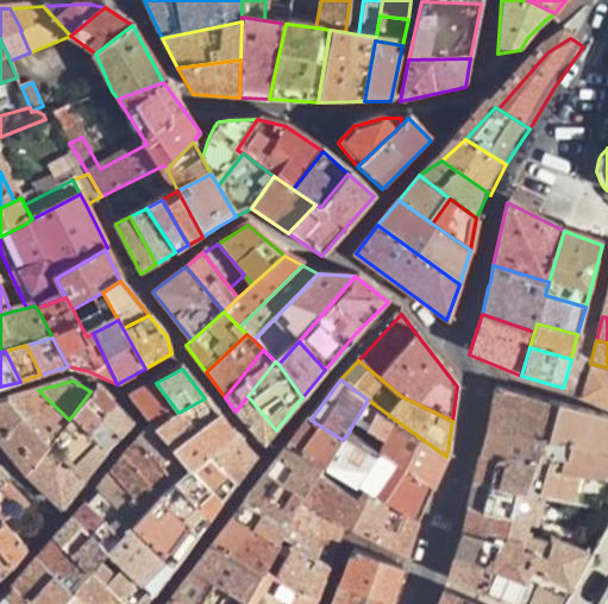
[(156,383),(129,397),(151,425),(154,427),(179,413),(156,383)]
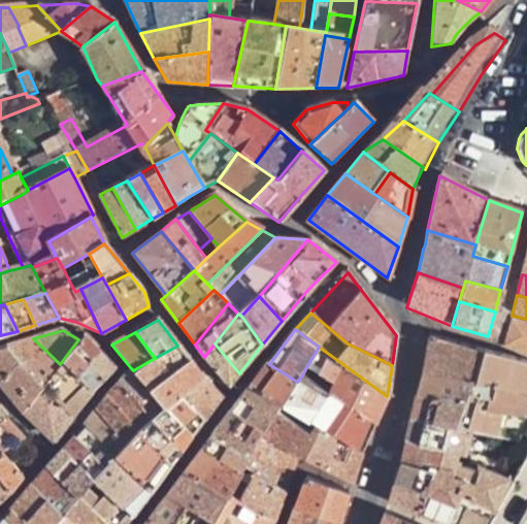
[(100,352),(81,336),(78,339),(60,364),(74,379),(100,352)]
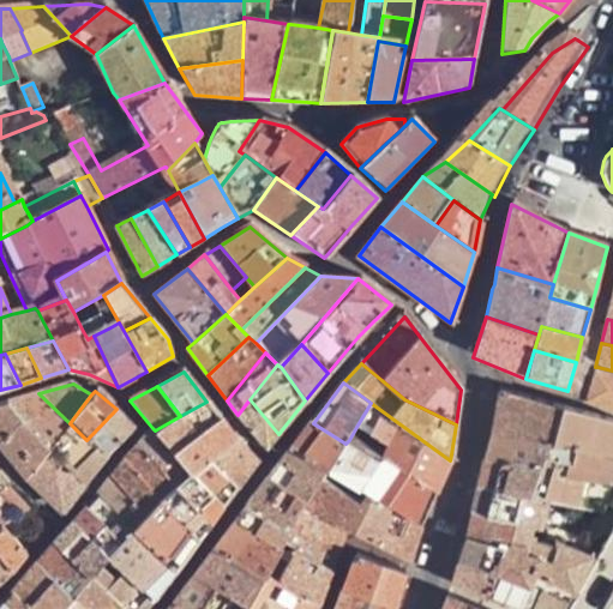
[(502,392),(491,434),(548,447),(550,448),(558,422),(563,409),(502,392)]
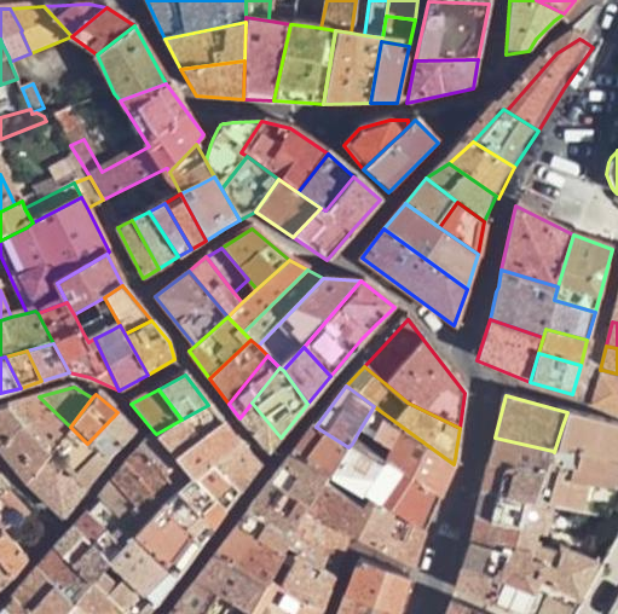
[(269,452),(281,438),(252,403),(240,418),(269,452)]
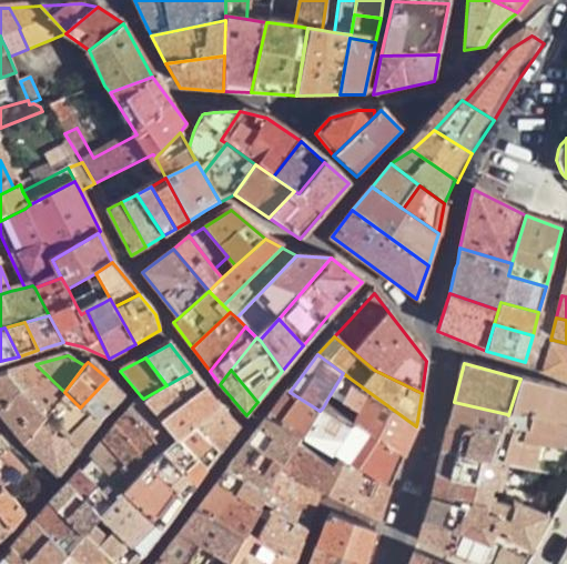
[(205,391),(191,372),(166,385),(143,399),(164,424),(205,391)]
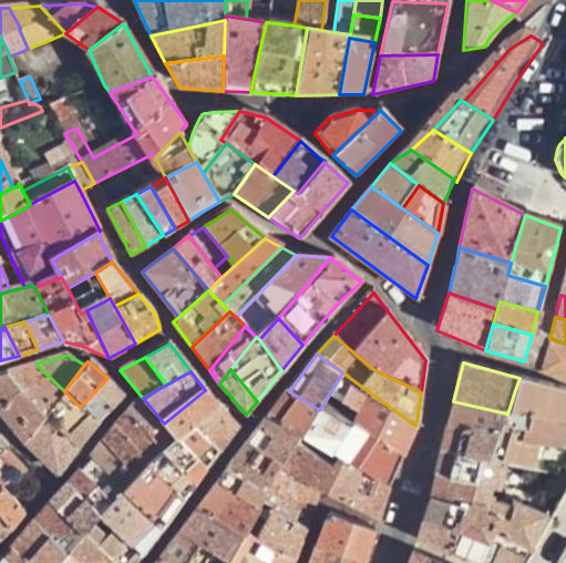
[(402,454),(415,426),(367,390),(342,372),(329,395),(358,413),(353,426),(402,454)]
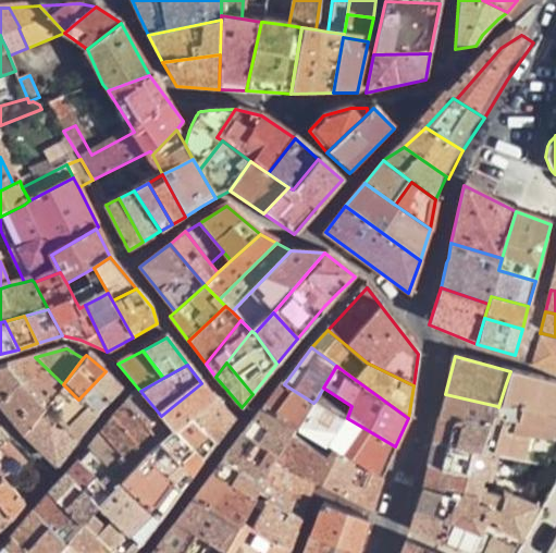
[(120,390),(106,371),(78,400),(96,416),(120,390)]
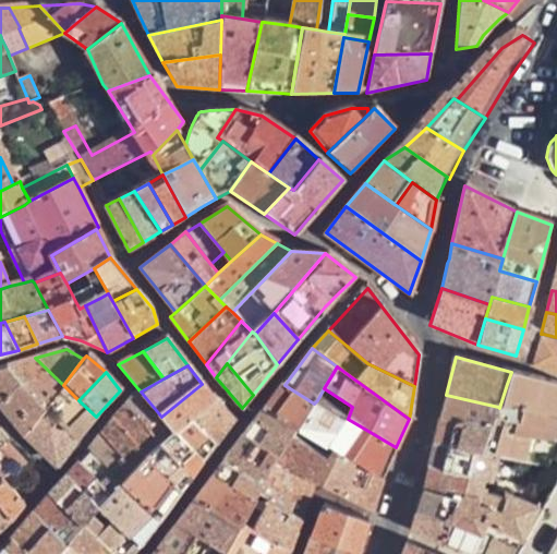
[(511,372),(507,384),(536,393),(540,381),(511,372)]
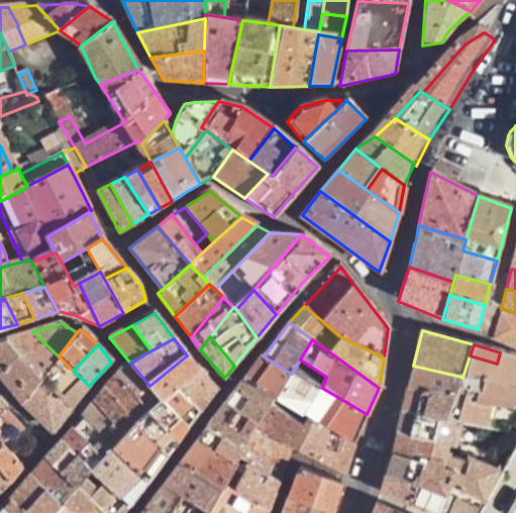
[(453,401),(446,422),(459,425),(478,429),(486,402),(511,407),(515,396),(515,389),(515,390),(515,389),(515,356),(500,352),(497,364),(470,355),(462,378),(461,377),(453,401)]
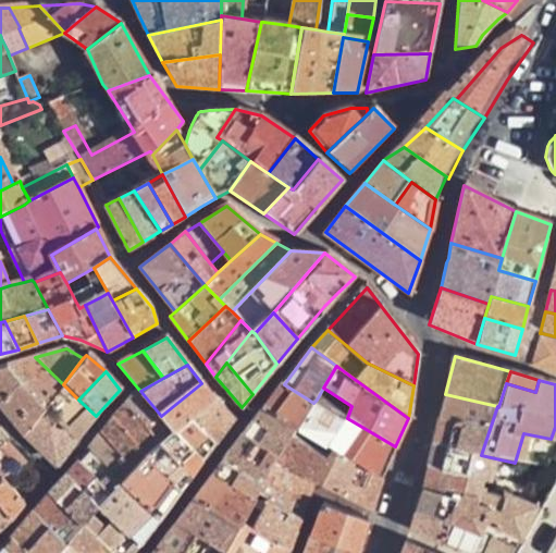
[(214,400),(201,383),(161,416),(175,431),(193,417),(214,400)]
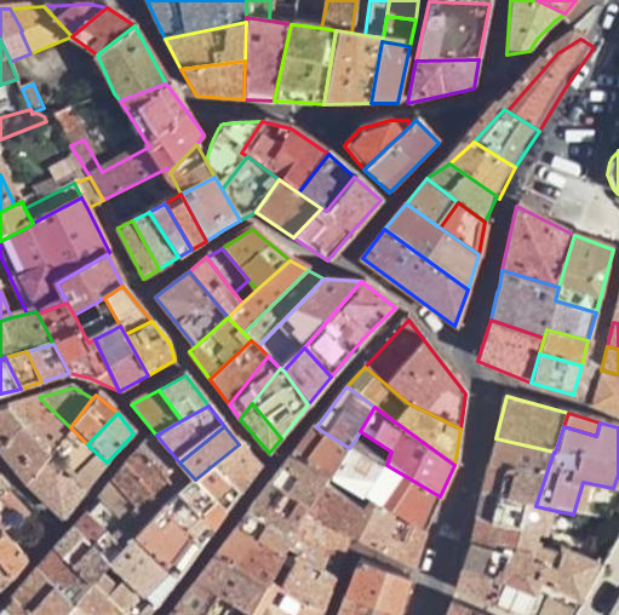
[(84,490),(107,463),(87,444),(70,427),(50,454),(84,490)]
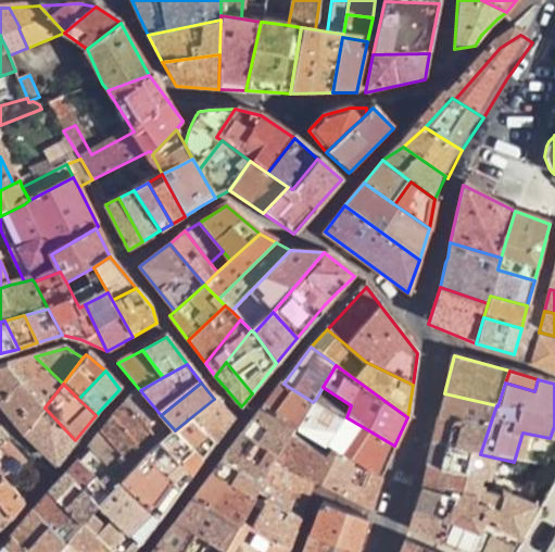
[(284,384),(263,410),(298,428),(313,402),(284,384)]
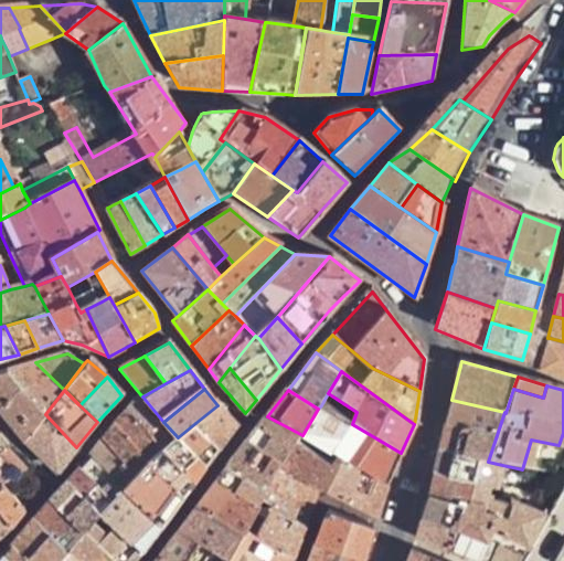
[(140,394),(126,411),(162,450),(178,437),(163,422),(142,397),(140,394)]
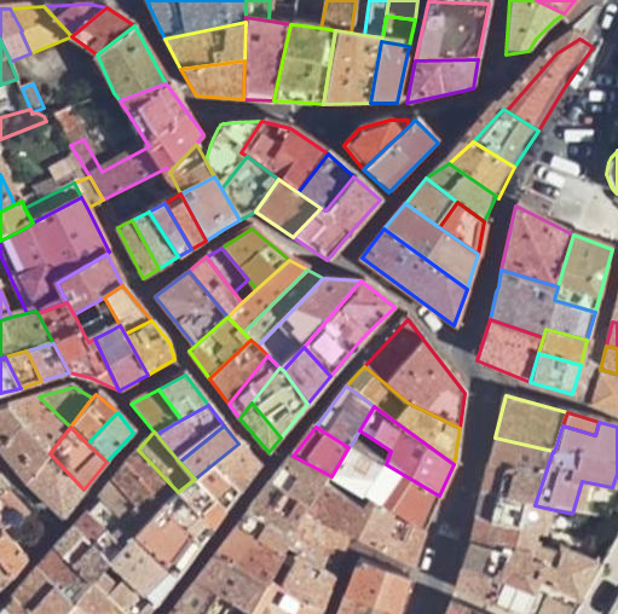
[(495,438),(487,467),(543,480),(553,451),(495,438)]
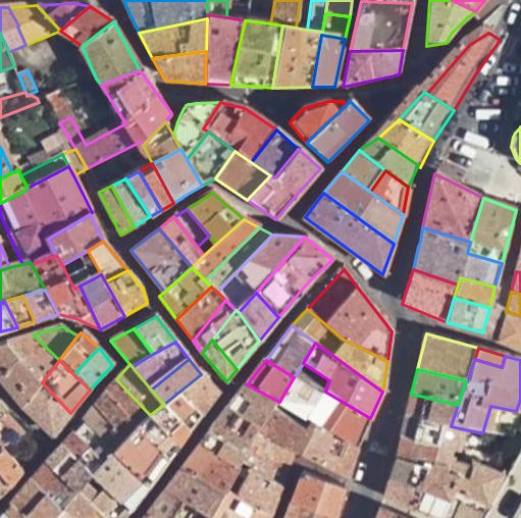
[(201,374),(180,391),(201,415),(218,392),(201,374)]
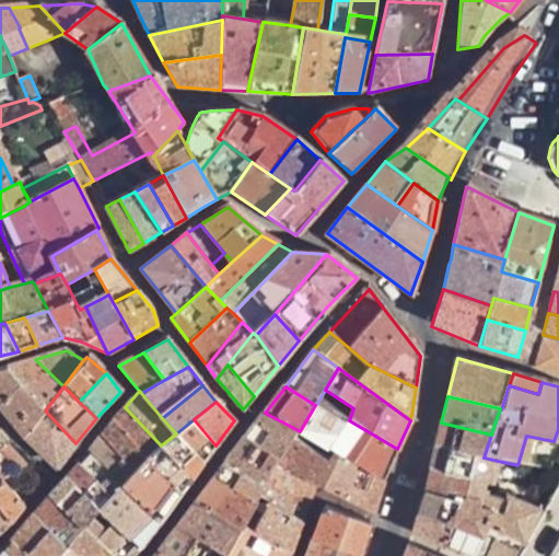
[(384,481),(397,449),(349,420),(318,402),(315,405),(300,431),(338,454),(384,481)]
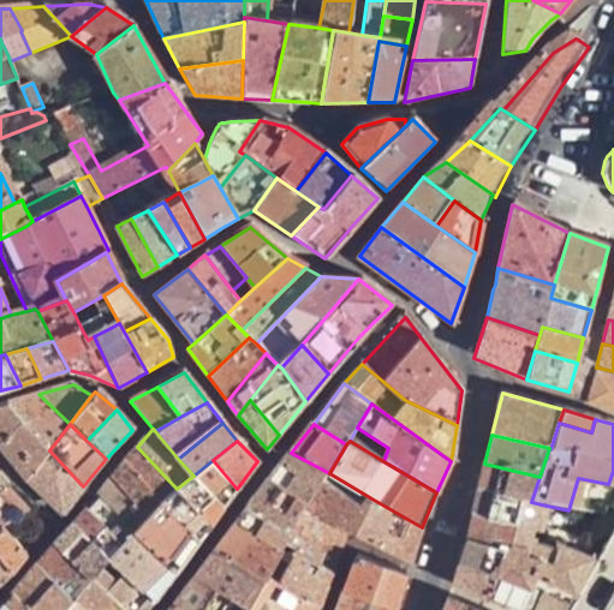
[(137,447),(123,464),(161,502),(177,489),(137,447)]
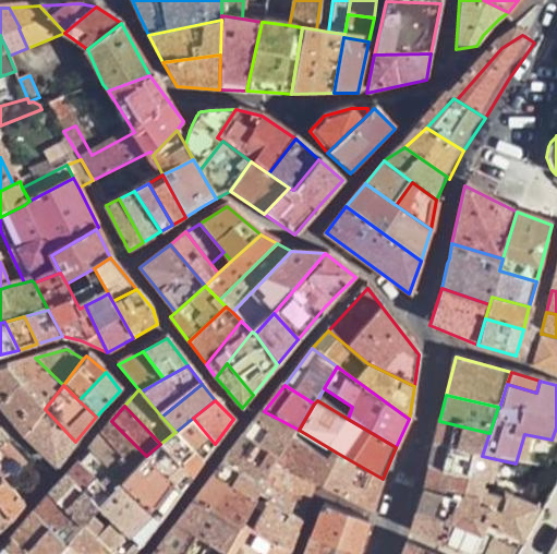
[(56,468),(75,442),(45,409),(24,436),(56,468)]
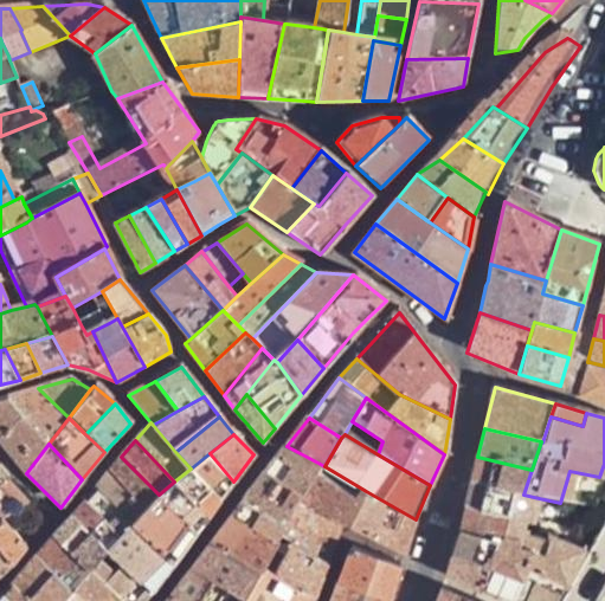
[(287,446),(264,476),(303,499),(316,479),(324,466),(287,446)]
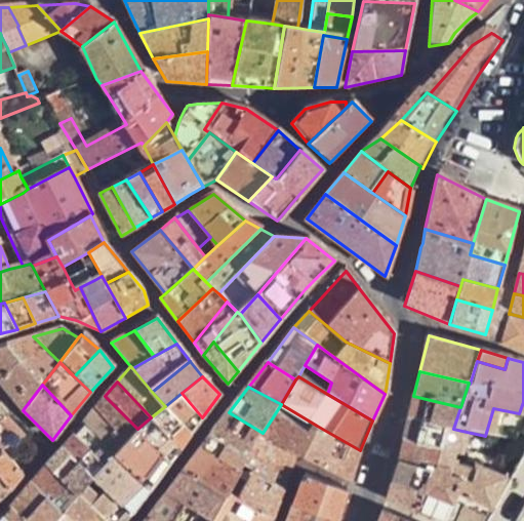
[(182,393),(165,406),(191,434),(202,417),(182,393)]
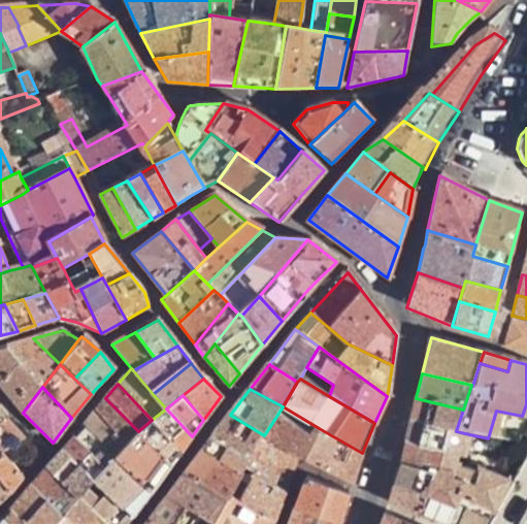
[(105,398),(95,411),(129,443),(138,431),(105,398)]
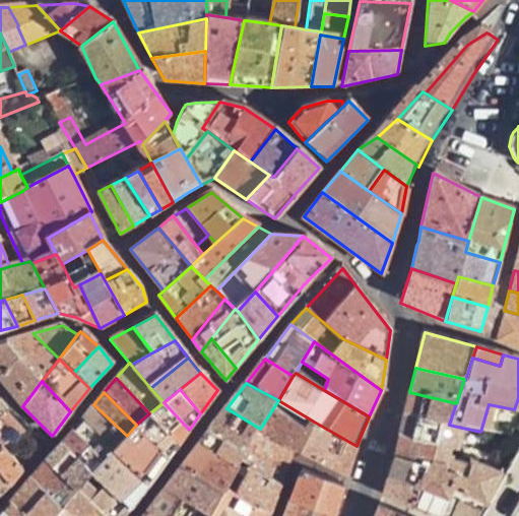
[(409,392),(403,414),(440,423),(449,425),(456,403),(409,392)]
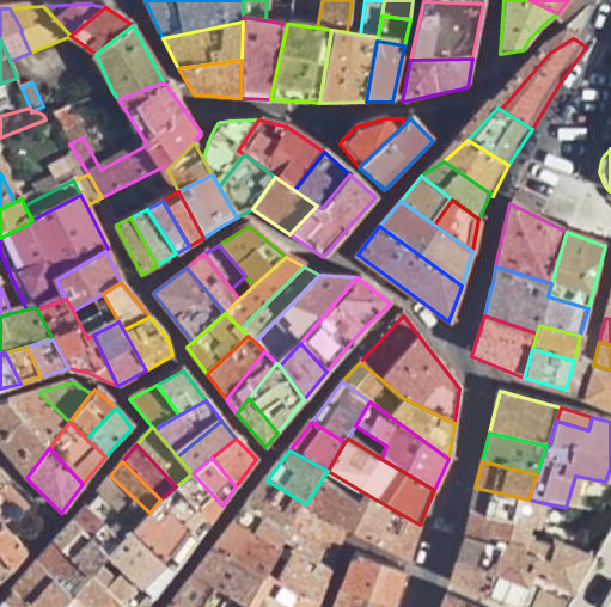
[(193,473),(176,486),(209,522),(222,506),(193,473)]
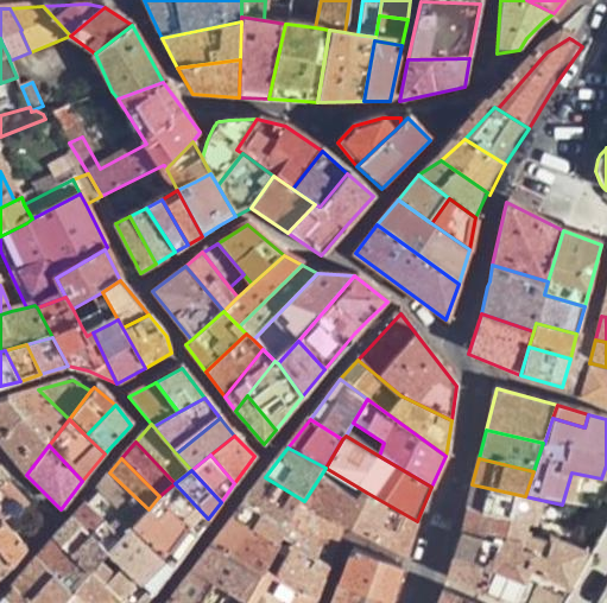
[(109,473),(94,489),(132,526),(149,509),(109,473)]
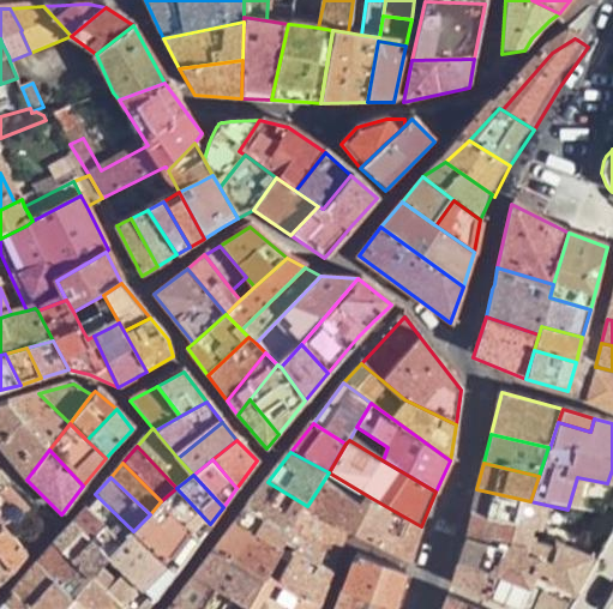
[(268,482),(256,498),(296,524),(307,506),(268,482)]
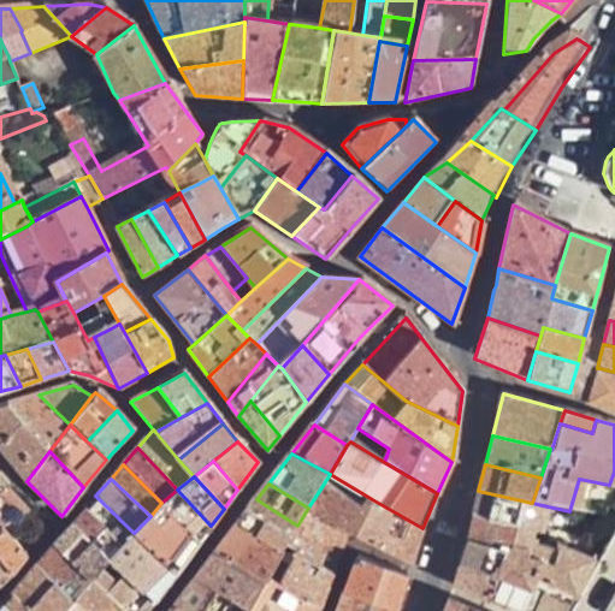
[(423,528),(372,499),(364,512),(321,487),(308,508),(348,533),(371,544),(409,564),(414,551),(423,528)]
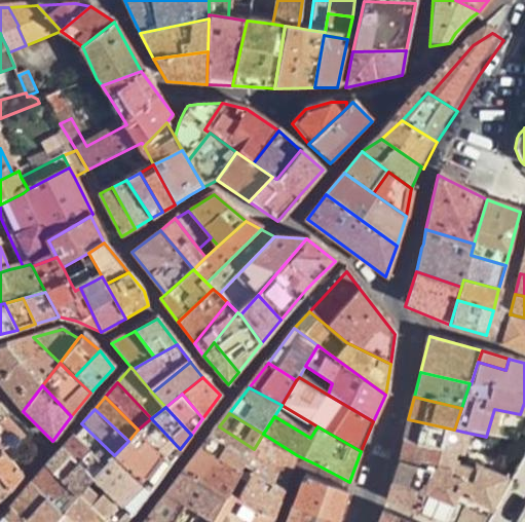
[(171,462),(180,449),(151,418),(138,430),(171,462)]
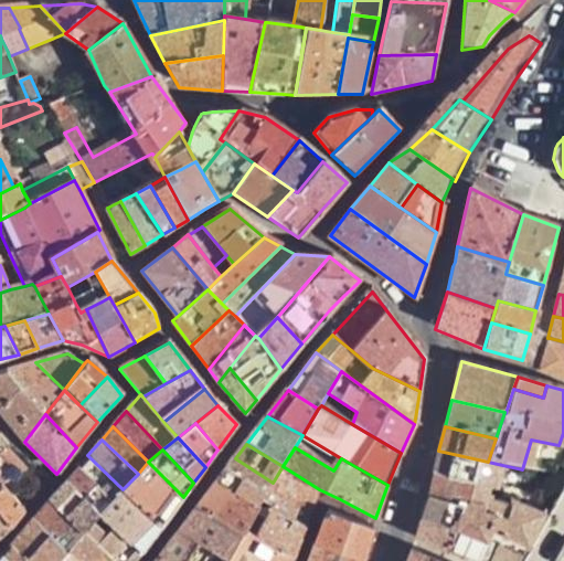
[(23,469),(6,451),(0,453),(0,483),(23,469)]
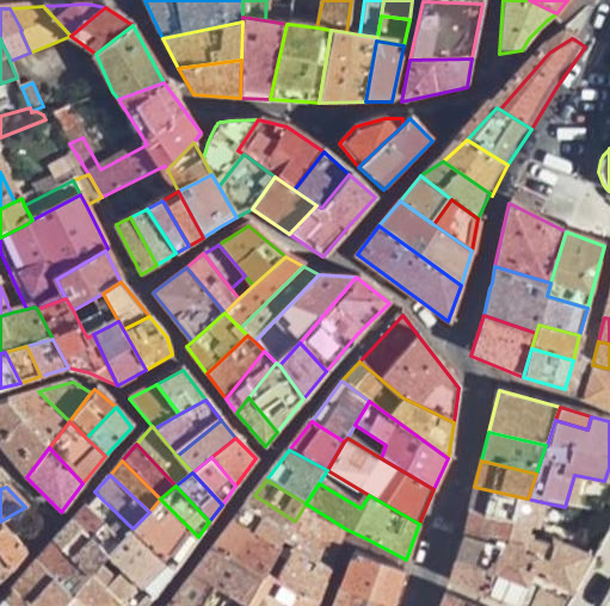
[(474,487),(468,512),(510,523),(517,496),(474,487)]
